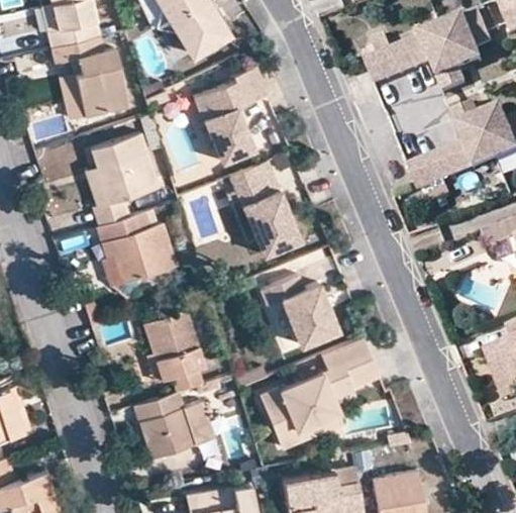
[(92,42),(102,39),(91,0),(50,0),(53,7),(59,32),(47,34),(53,52),(92,42)]
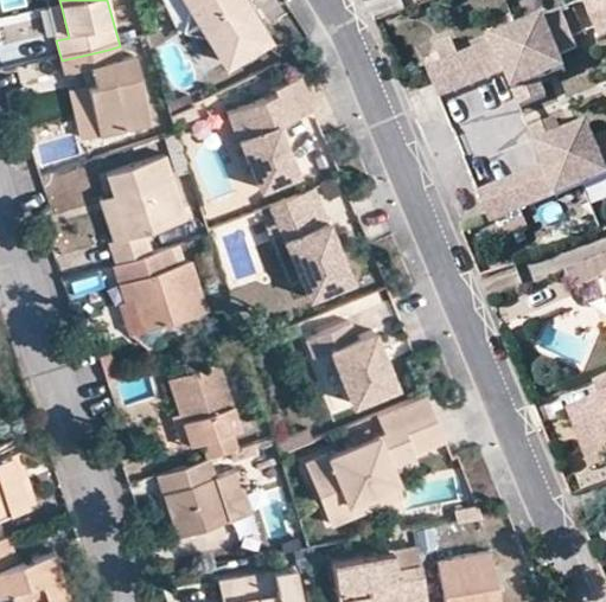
[(185,0),(191,11),(198,23),(233,0),(185,0)]
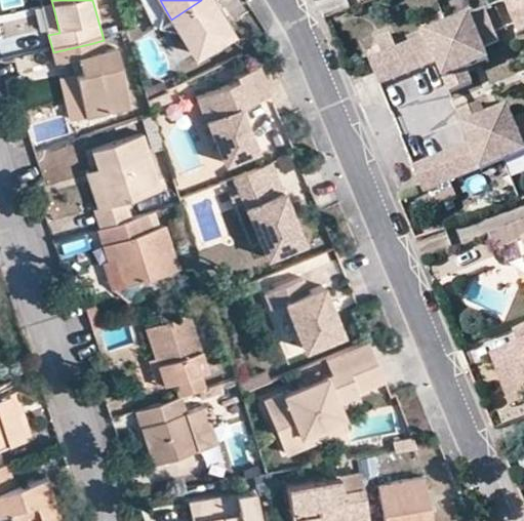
[(229,24),(215,4),(217,0),(201,0),(171,19),(176,28),(194,58),(230,37),(225,26),(229,24)]
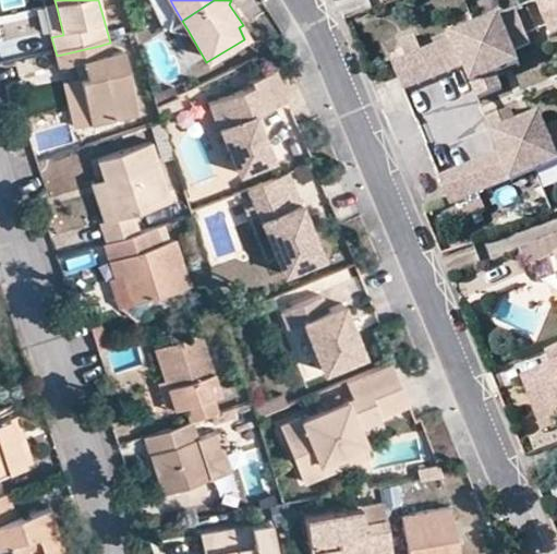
[(243,25),(246,24),(232,0),(231,0),(229,4),(243,25)]
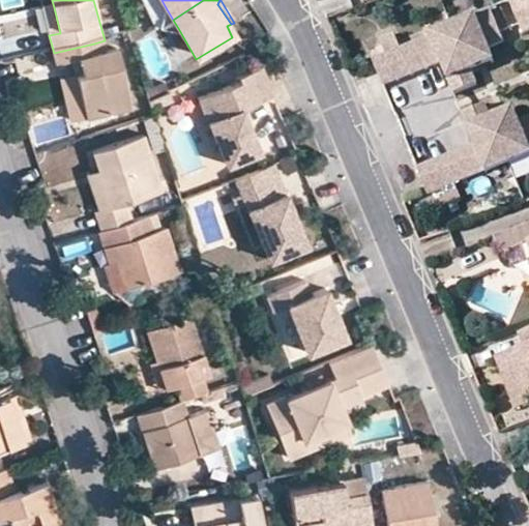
[(523,33),(528,31),(528,0),(513,0),(510,1),(523,33)]
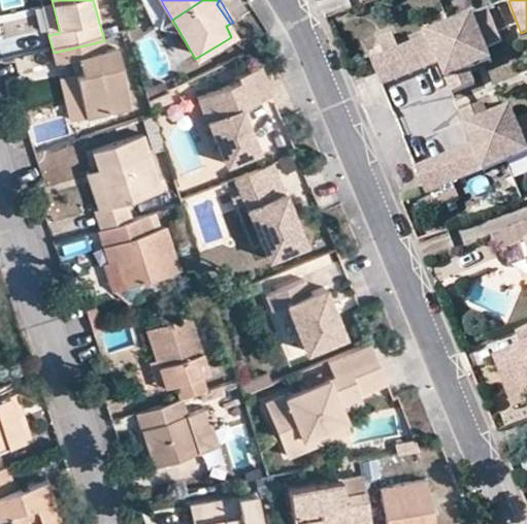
[(54,7),(42,10),(48,35),(60,33),(54,7)]
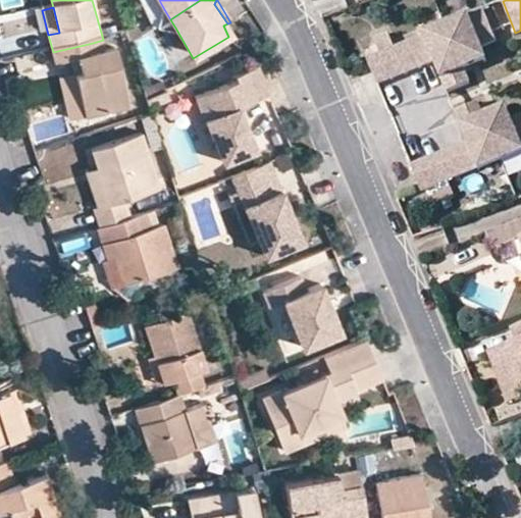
[(170,19),(164,9),(160,26),(170,19)]
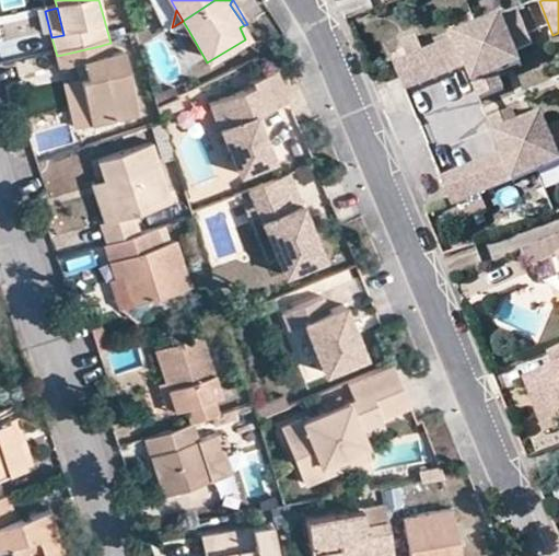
[(396,66),(407,93),(466,69),(479,99),(502,90),(498,77),(492,61),(513,53),(533,45),(519,11),(476,29),(480,38),(458,47),(455,41),(419,56),(411,41),(400,45),(407,61),(396,66)]
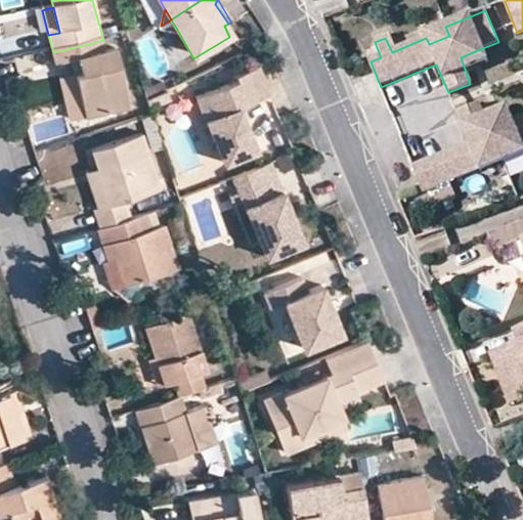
[(176,28),(171,19),(161,26),(176,28)]
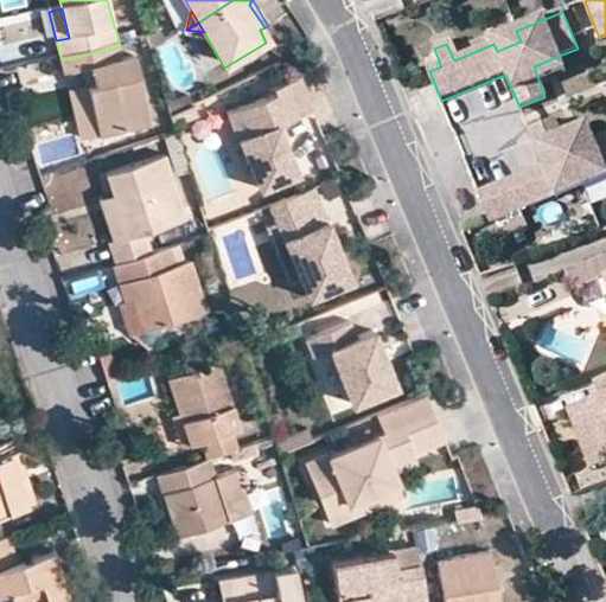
[(266,43),(270,39),(265,27),(260,30),(266,43)]
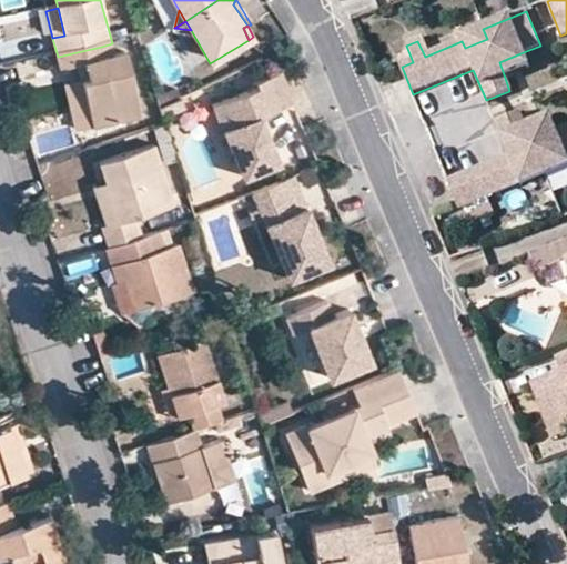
[(487,39),(483,29),(461,38),(462,41),(465,48),(487,39)]
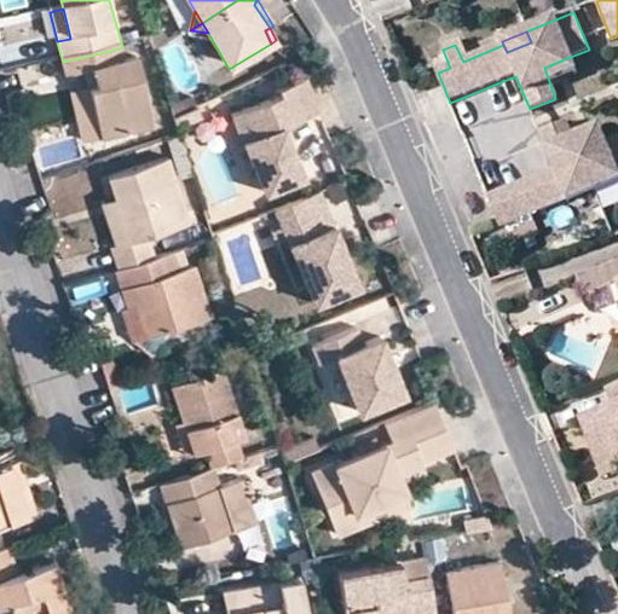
[(86,77),(94,75),(98,93),(92,96),(104,143),(156,129),(139,62),(115,69),(110,51),(63,62),(62,62),(67,82),(86,77)]
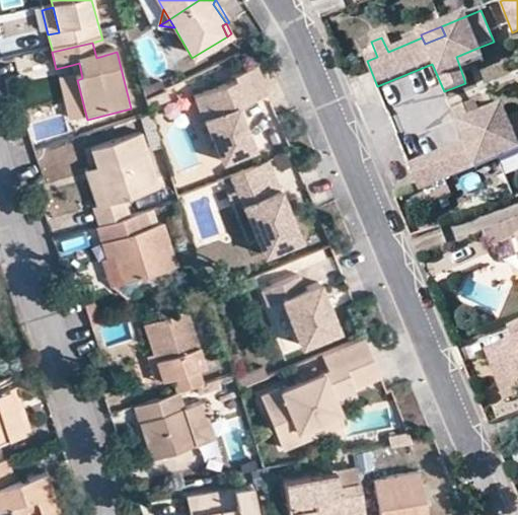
[(481,63),(475,49),(456,57),(461,71),(481,63)]
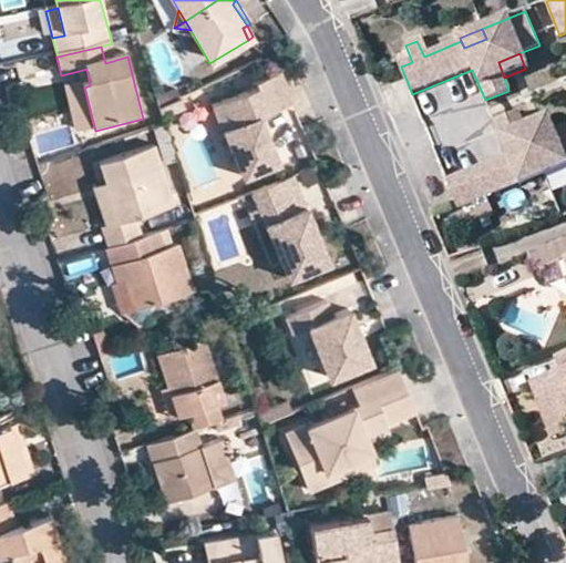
[(86,69),(79,71),(84,88),(90,85),(86,69)]
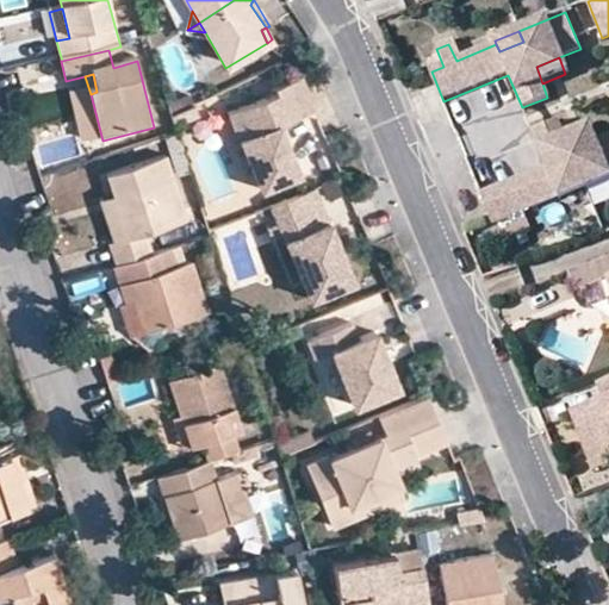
[(284,156),(280,149),(287,147),(279,125),(315,111),(308,93),(300,78),(274,88),(277,94),(228,114),(260,192),(299,175),(291,154),(284,156)]
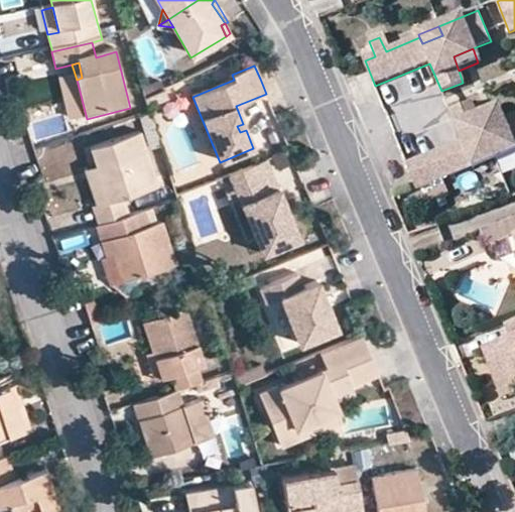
[(77,80),(69,82),(79,121),(87,119),(77,80)]
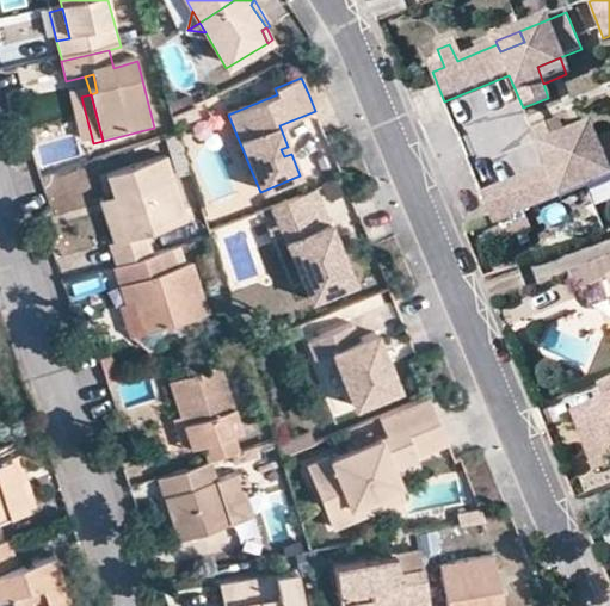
[(195,107),(190,99),(170,109),(173,118),(195,107)]
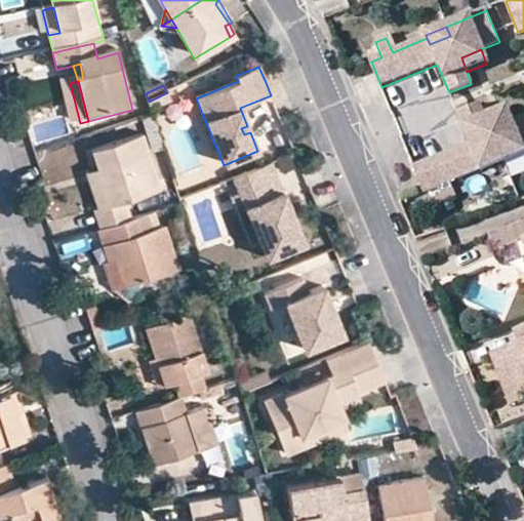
[(151,110),(170,99),(167,92),(149,102),(151,110)]
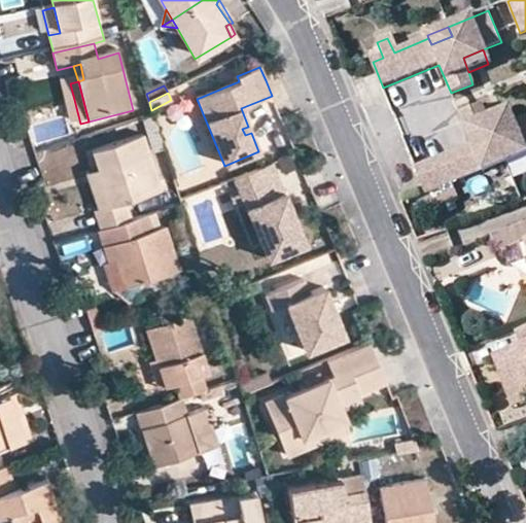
[(484,172),(482,163),(503,154),(506,164),(525,154),(525,116),(513,123),(493,131),(487,117),(484,108),(462,116),(472,146),(418,169),(428,194),(440,189),(445,205),(455,201),(449,185),(484,172)]
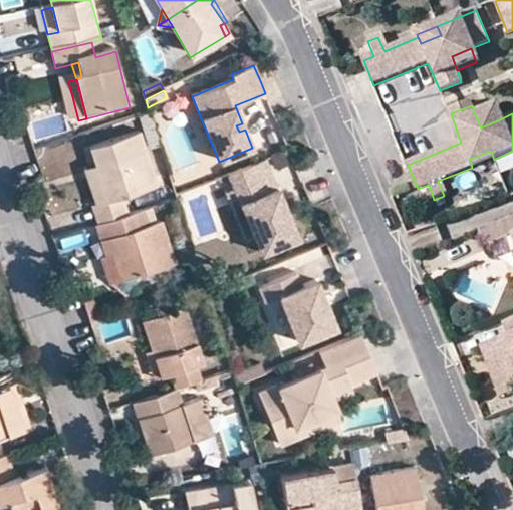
[(500,119),(495,107),(475,114),(481,128),(500,119)]
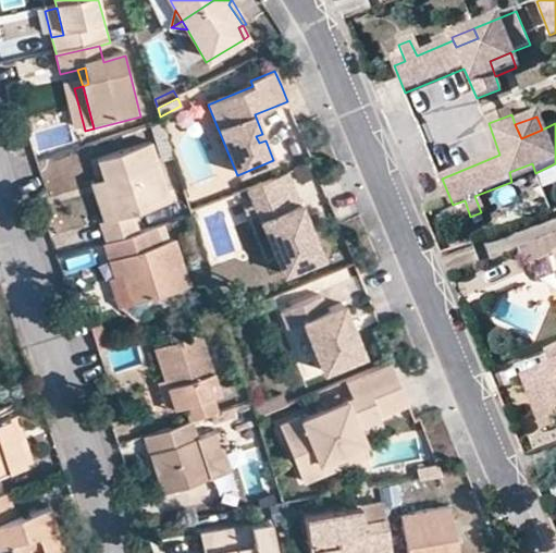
[(266,140),(262,134),(256,136),(259,143),(266,140)]
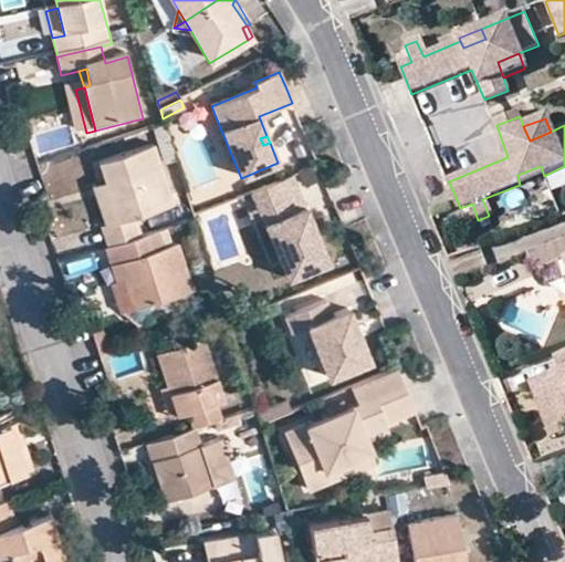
[(101,165),(107,185),(119,224),(107,228),(103,229),(111,249),(143,239),(139,231),(136,218),(156,211),(174,206),(155,147),(101,165)]
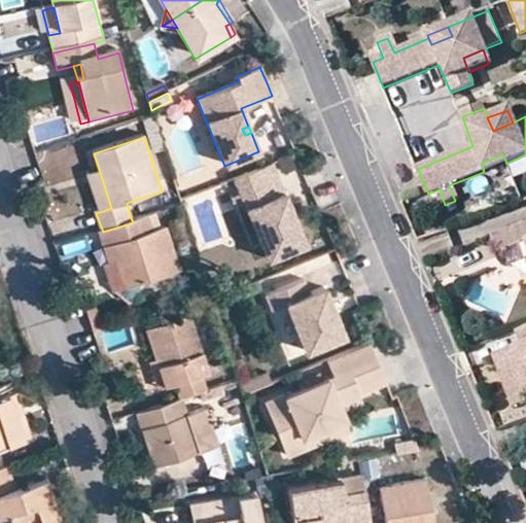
[(484,172),(485,173),(506,164),(503,154),(482,163),(484,172)]
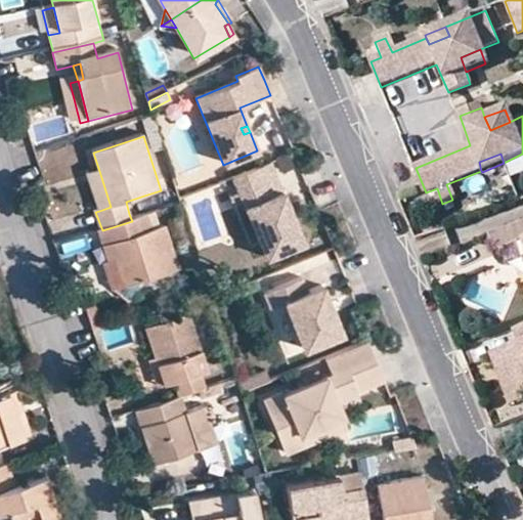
[(282,192),(270,163),(248,172),(253,183),(247,186),(254,204),(245,208),(265,259),(303,243),(286,199),(279,202),(276,196),(282,192)]
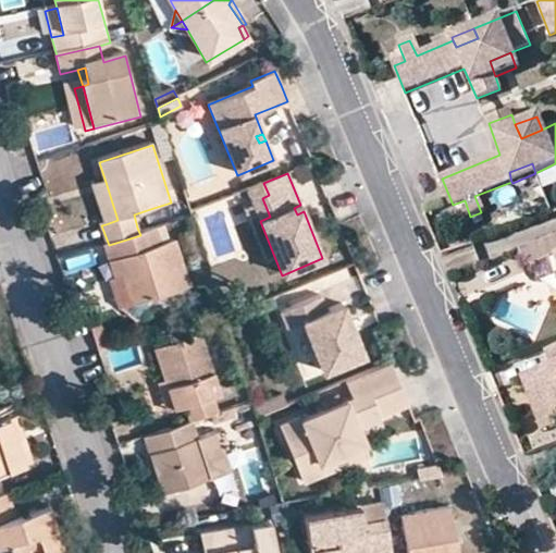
[(106,182),(94,186),(106,224),(118,220),(106,182)]
